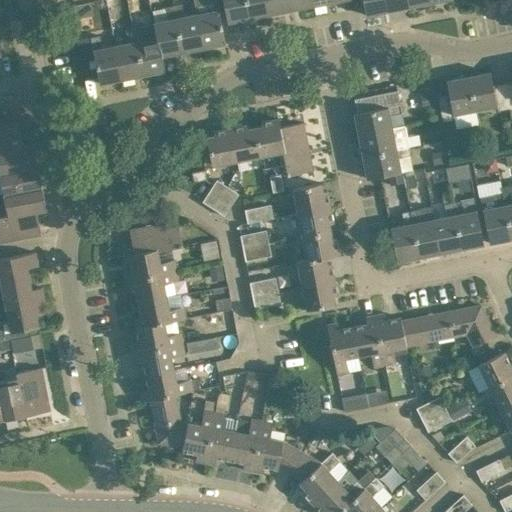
[(204,47),(194,0),(193,0),(196,12),(185,15),(183,3),(173,5),(182,51),(204,47)]
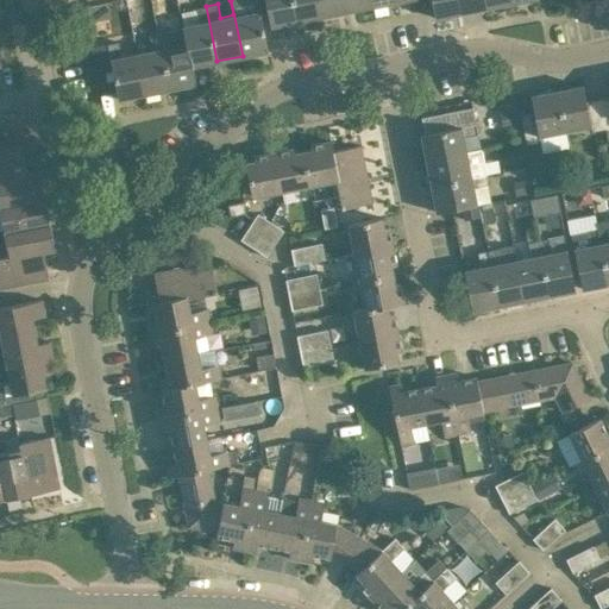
[(269,50),(258,0),(231,0),(243,56),(269,50)]
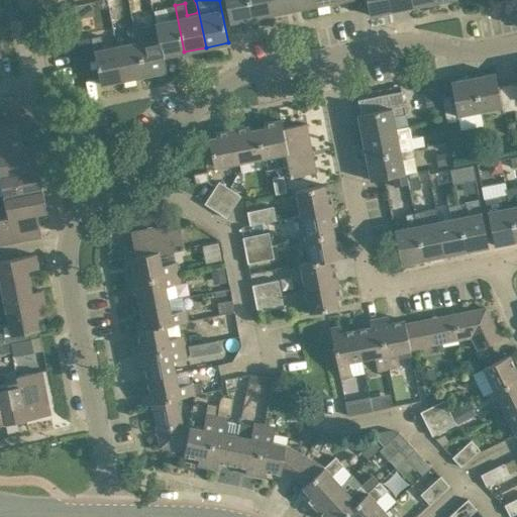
[(252,17),(248,0),(225,0),(230,22),(252,17)]
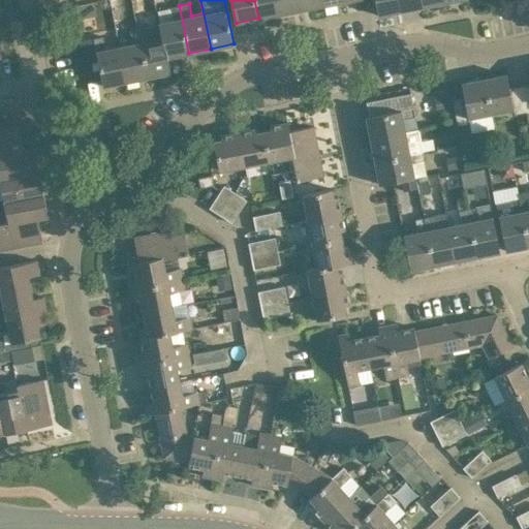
[(254,0),(258,18),(280,13),(277,0),(254,0)]
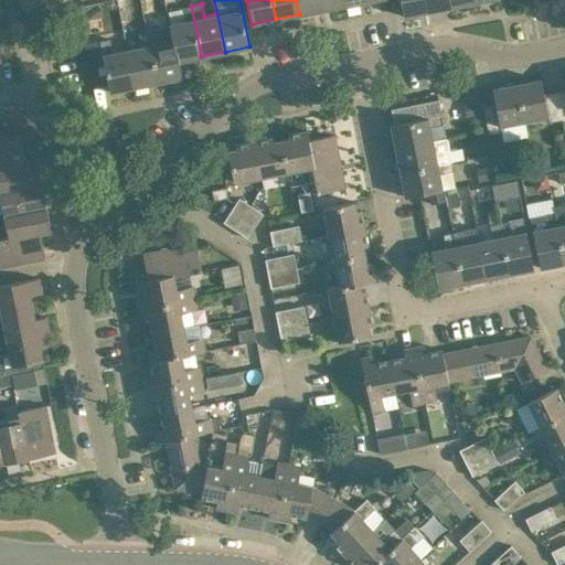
[(296,0),(299,14),(322,10),(320,0),(296,0)]
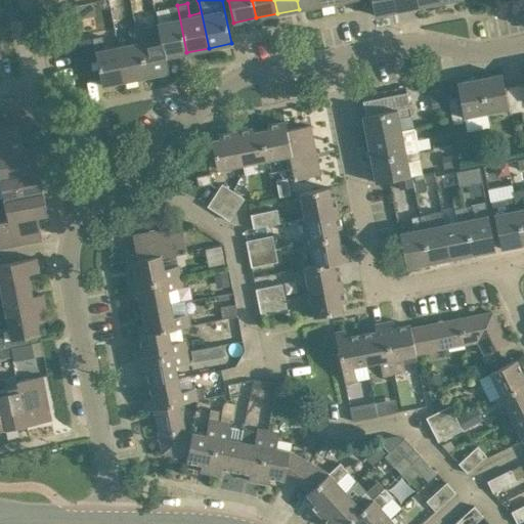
[(297,0),(299,9),(320,5),(319,0),(297,0)]
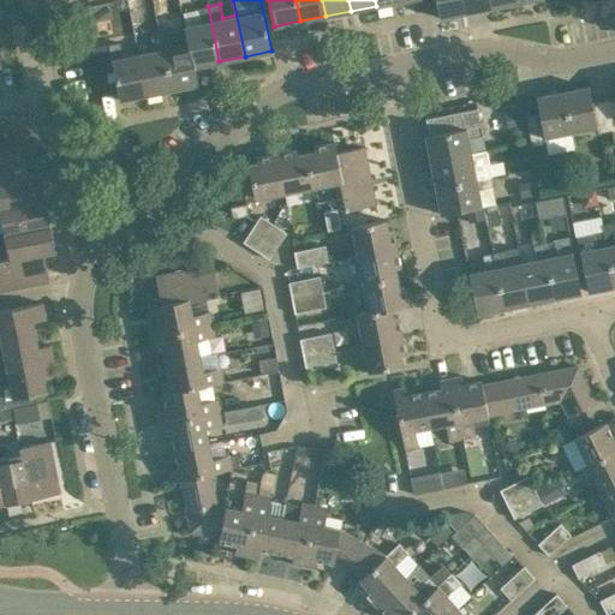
[(436,0),(440,18),(466,12),(463,0),(436,0)]
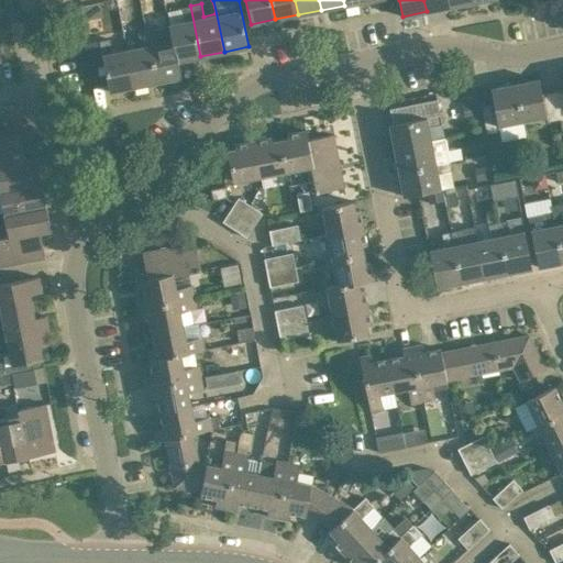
[(450,7),(448,0),(423,0),(427,11),(450,7)]
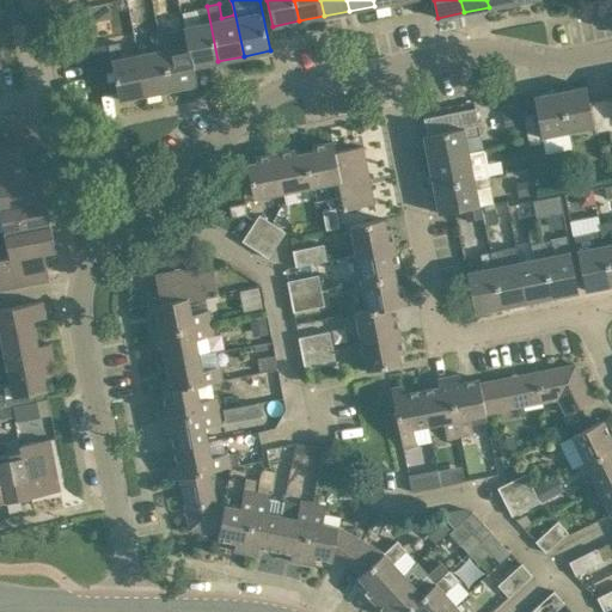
[(218,61),(207,6),(196,8),(200,22),(184,24),(188,44),(189,43),(193,66),(194,66),(218,61)]
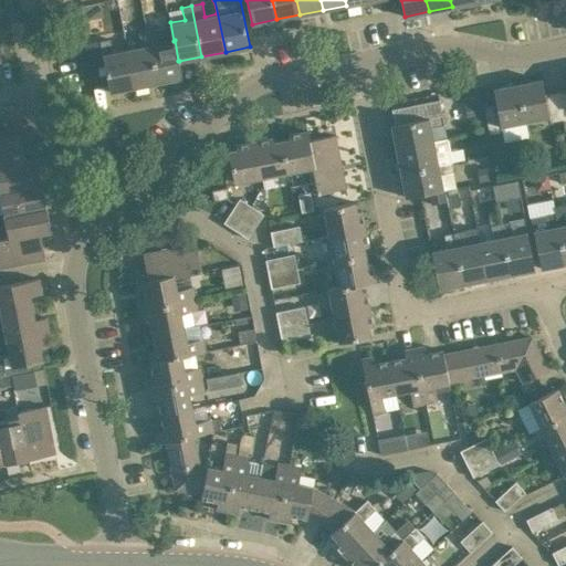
[(175,40),(174,41),(160,43),(157,30),(158,29),(156,22),(149,21),(145,21),(147,31),(148,31),(158,82),(182,77),(179,61),(178,61),(175,40)]
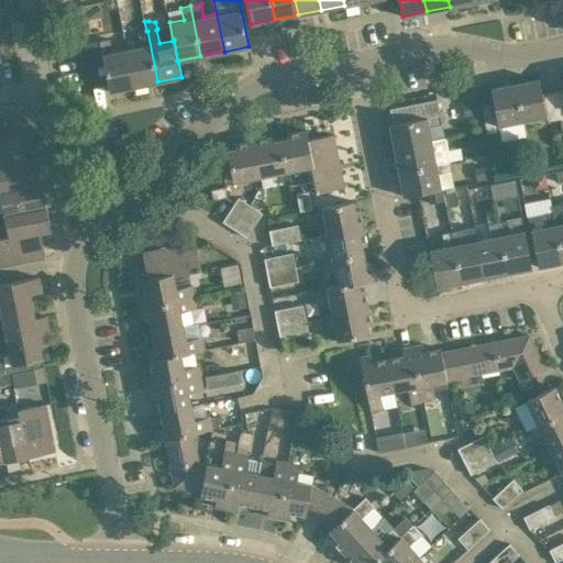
[(141,47),(127,50),(134,86),(157,81),(147,31),(146,31),(139,33),(141,47)]
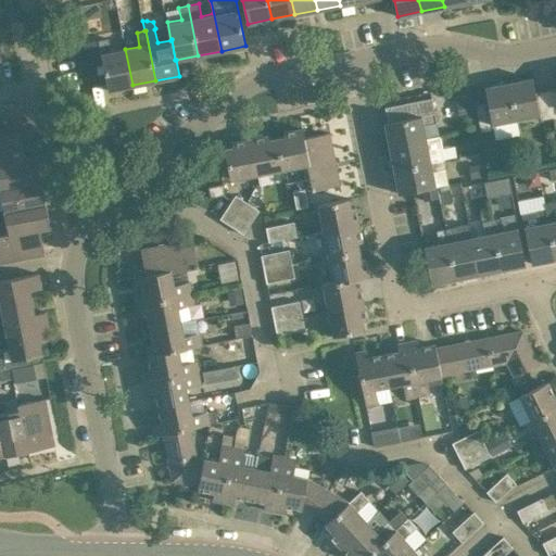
[(109,90),(133,85),(125,49),(111,51),(109,38),(99,40),(109,90)]
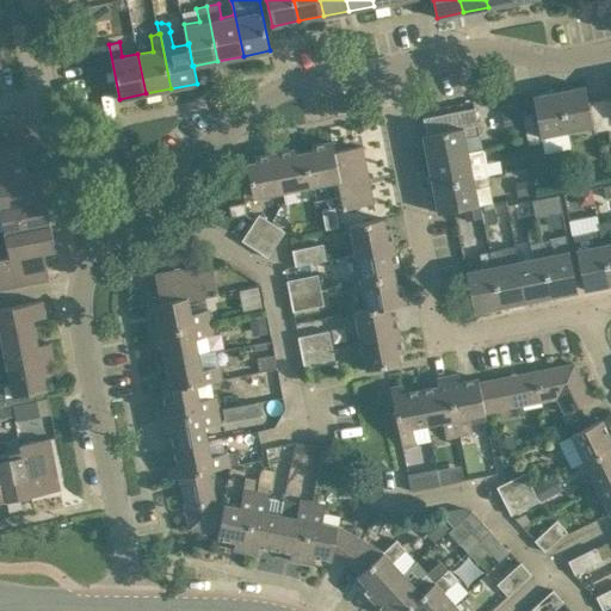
[(594,131),(608,129),(602,99),(588,102),(585,86),(559,91),(567,130),(593,125),(594,131)]
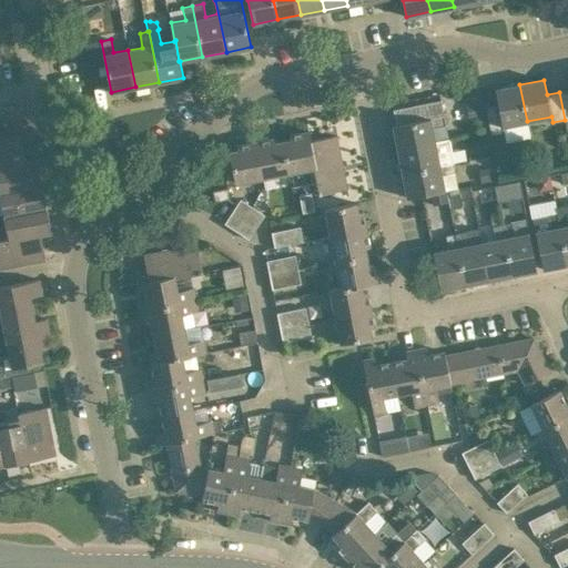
[(503,127),(527,121),(519,84),(495,89),(498,104),(485,107),(490,134),(504,132),(503,127)]
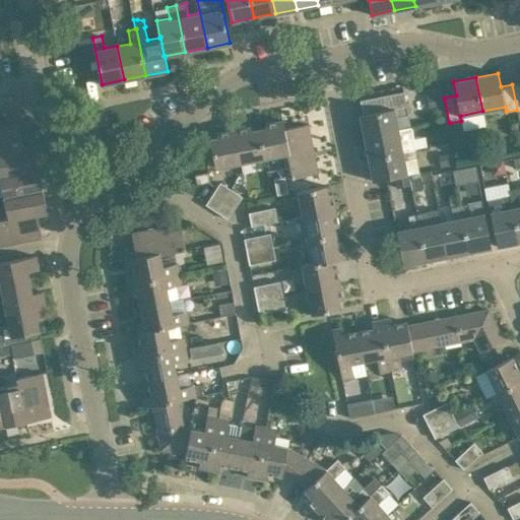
[(436,94),(428,96),(430,106),(438,105),(436,94)]
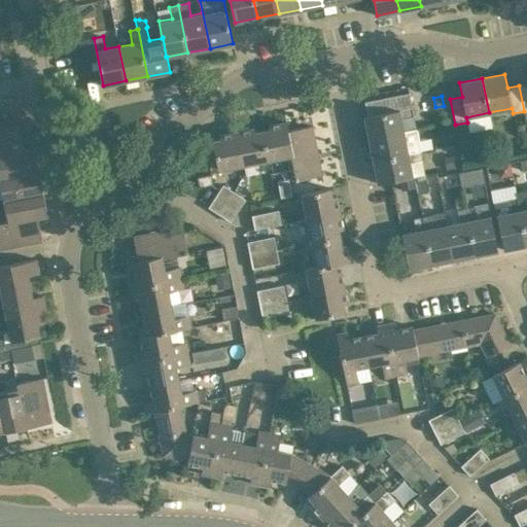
[(364,115),(370,139),(403,132),(401,119),(414,117),(412,106),(385,112),(364,115)]
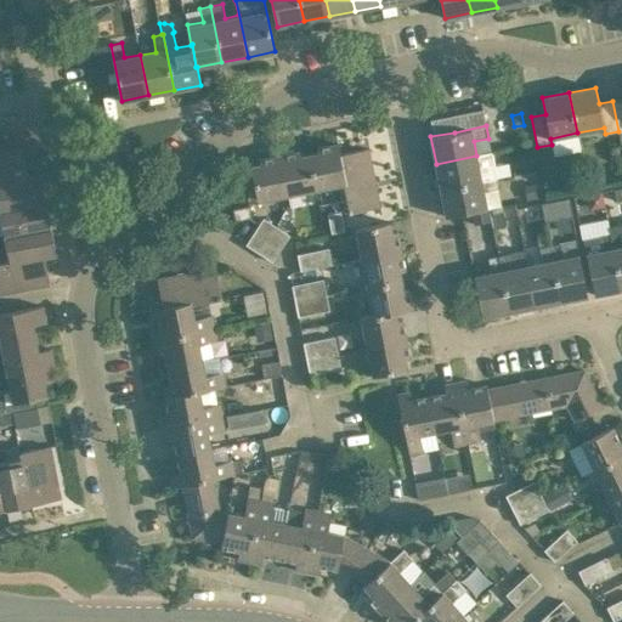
[(316,188),(343,184),(346,182),(340,153),(338,143),(317,147),(318,152),(309,154),(316,188)]
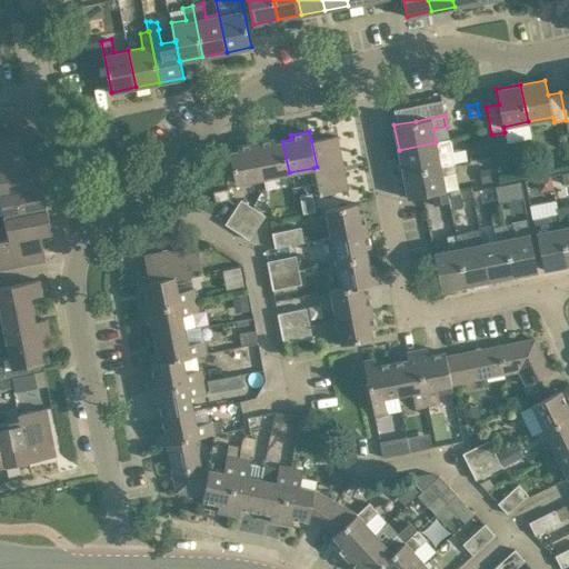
[(482,135),(473,137),(476,148),(485,147),(482,135)]
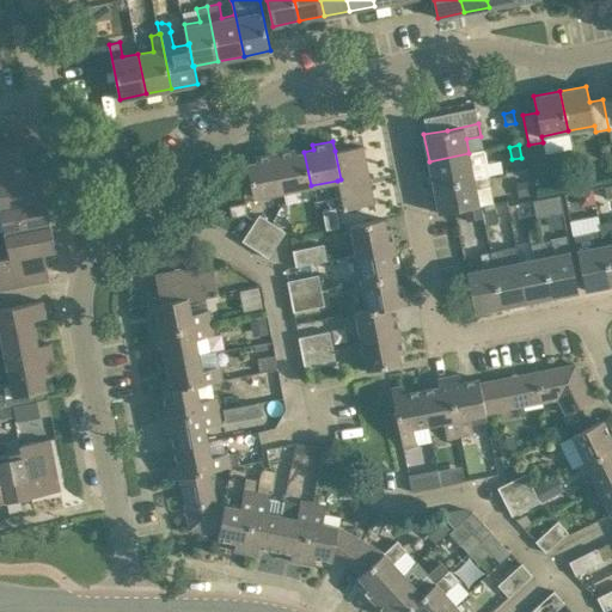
[(23,146),(0,150),(0,179),(28,173),(23,146)]
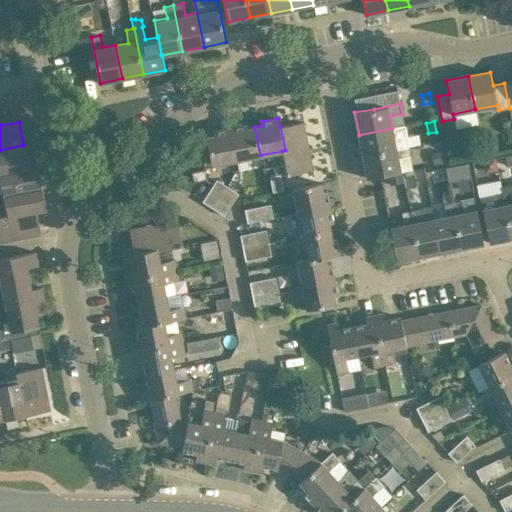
[(303,122),(280,126),(285,150),(282,151),(287,175),(313,170),(303,122)]
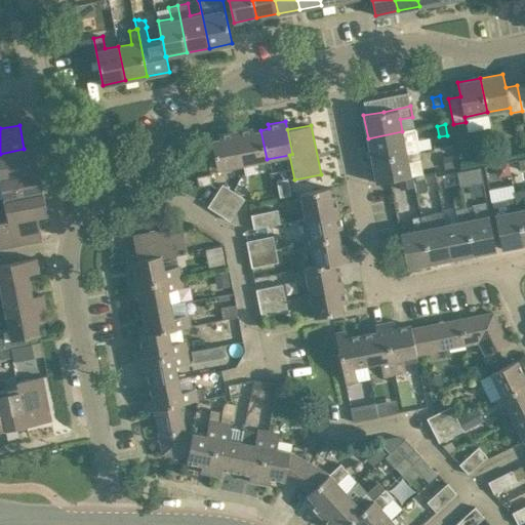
[(242,164),(267,159),(260,130),(253,131),(252,127),(236,130),(242,164)]
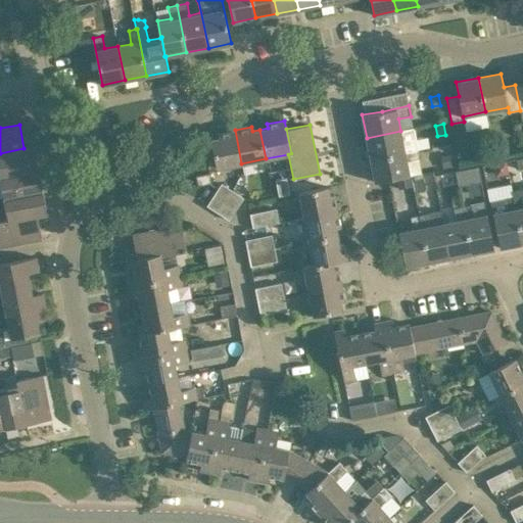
[(367,138),(371,159),(418,150),(416,141),(414,128),(400,131),(367,138)]
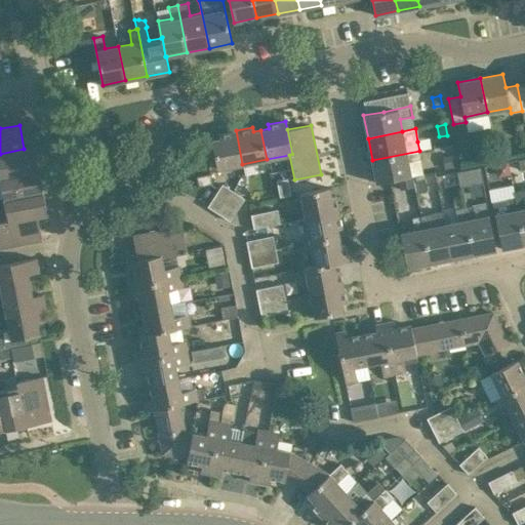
[(217,169),(242,164),(236,130),(219,133),(220,138),(212,139),(217,169)]
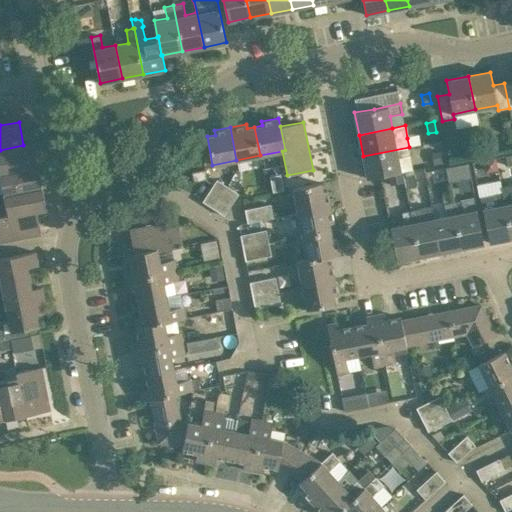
[(0,150),(0,171),(37,164),(33,143),(23,145),(0,150)]
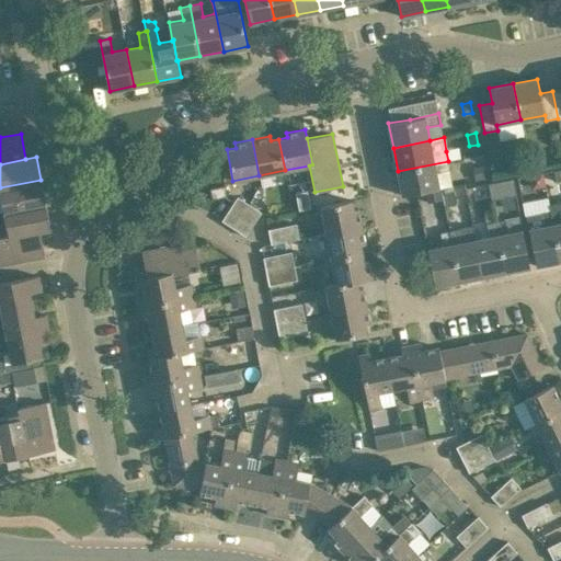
[(450,170),(448,161),(398,171),(402,195),(424,191),(439,187),(436,173),(450,170)]
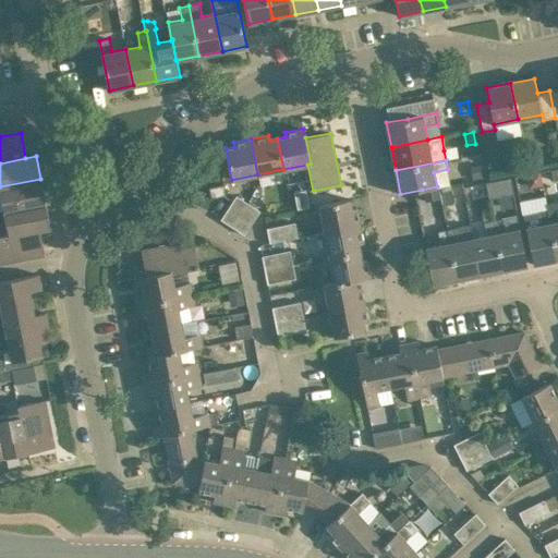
[(471,167),(473,179),(482,177),(480,165),(471,167)]
